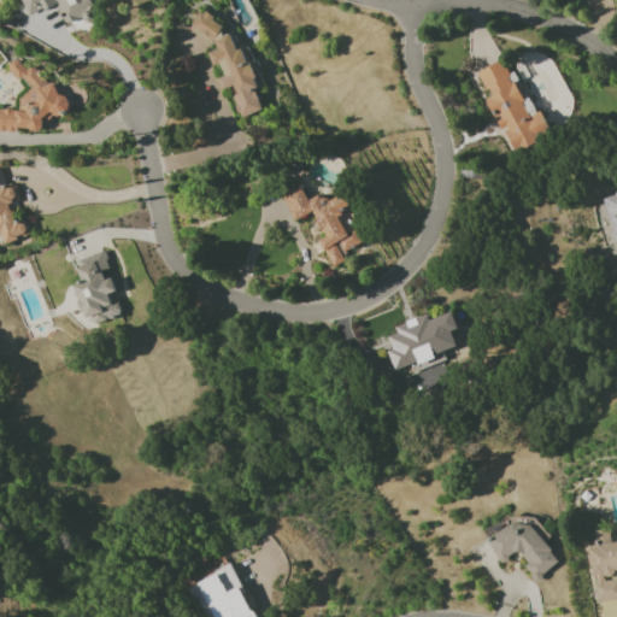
[(241,117),(262,111),(253,80),(258,76),(256,70),(250,60),(246,50),(239,51),(234,43),(230,33),(223,35),(221,28),(209,12),(199,16),(192,21),(216,50),(207,52),(211,66),(219,64),(223,76),(217,77),(218,83),(223,89),(230,87),(238,112),(241,117)]
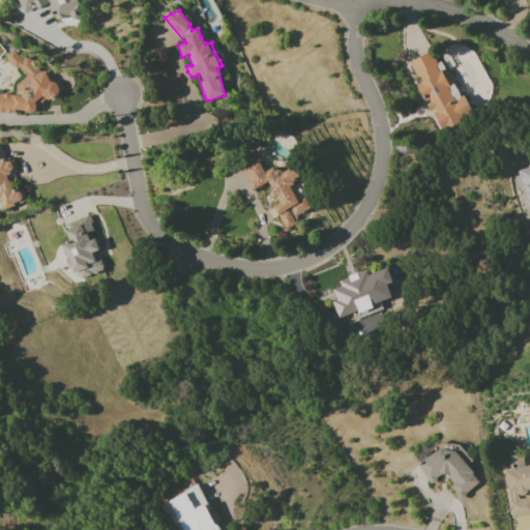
[(440,131),(474,114),(458,81),(454,83),(441,55),(435,58),(432,51),(410,61),(420,83),(416,85),(440,131)]
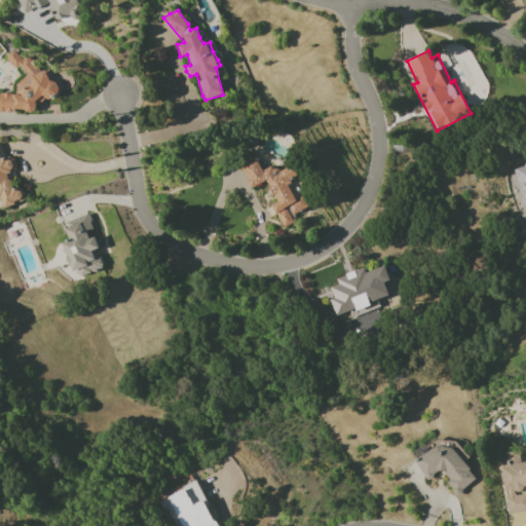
[(0,111),(26,111),(33,114),(40,100),(46,96),(44,81),(46,78),(45,69),(11,51),(11,65),(22,69),(23,73),(13,92),(0,92),(0,111)]
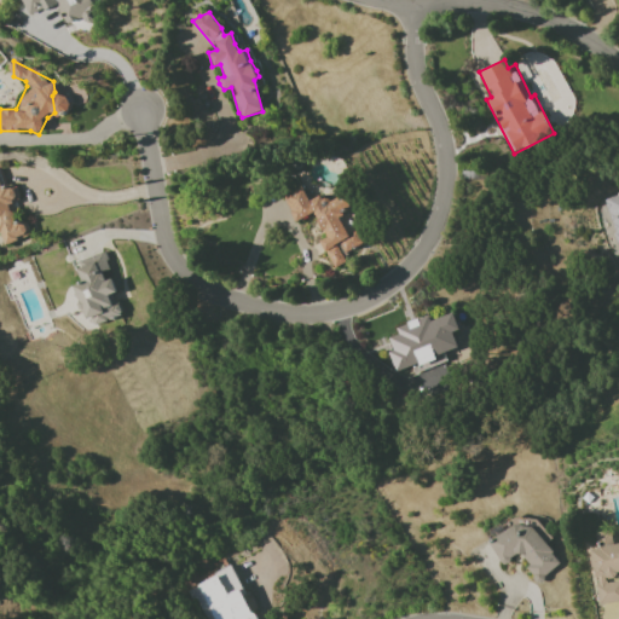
[(0,243),(0,244),(22,238),(10,186),(0,189),(0,186),(0,243)]
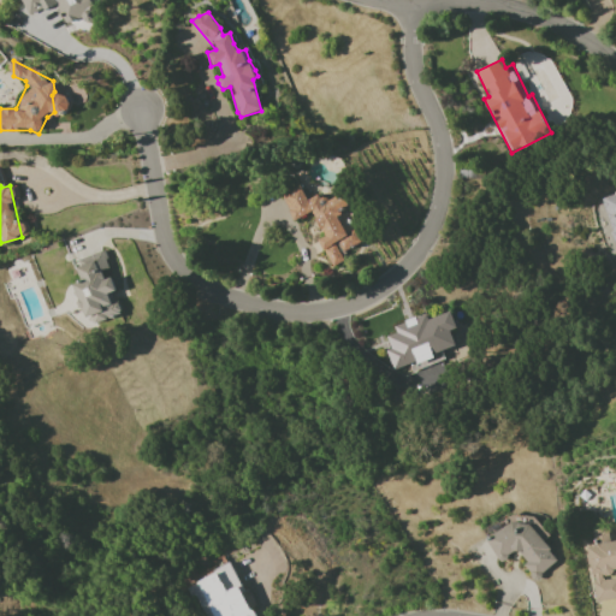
[(294,221),(312,212),(325,237),(319,240),(332,267),(347,259),(343,250),(360,242),(355,231),(347,235),(337,215),(350,208),(344,195),(325,203),(320,193),(306,201),(300,188),(282,196),(294,221)]
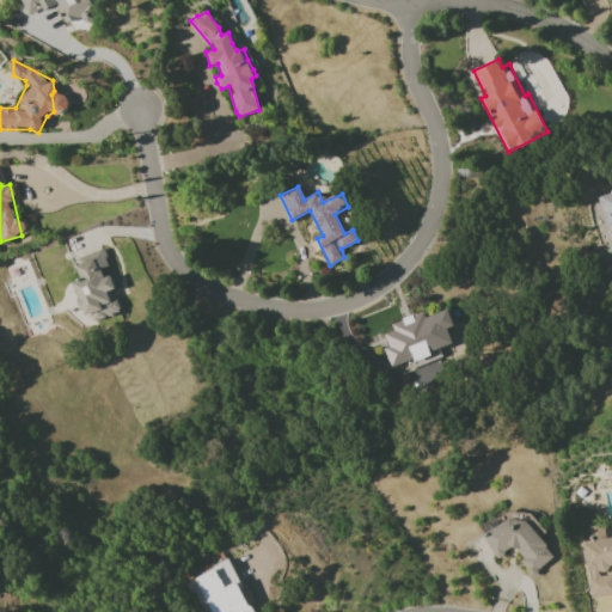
[(611,191),(597,196),(611,243),(611,242),(611,191)]
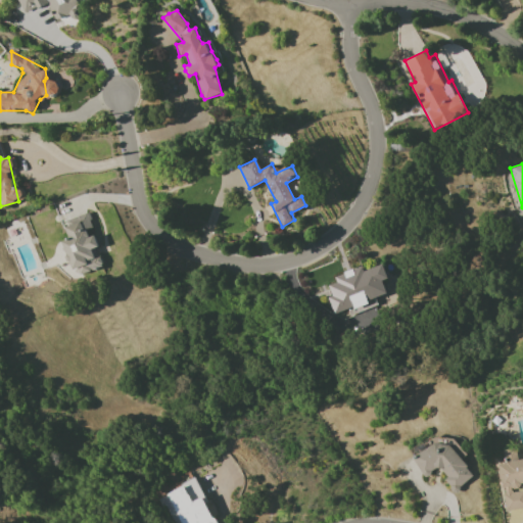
[(59,241),(68,276),(101,268),(91,229),(93,228),(89,214),(63,220),(68,239),(59,241)]
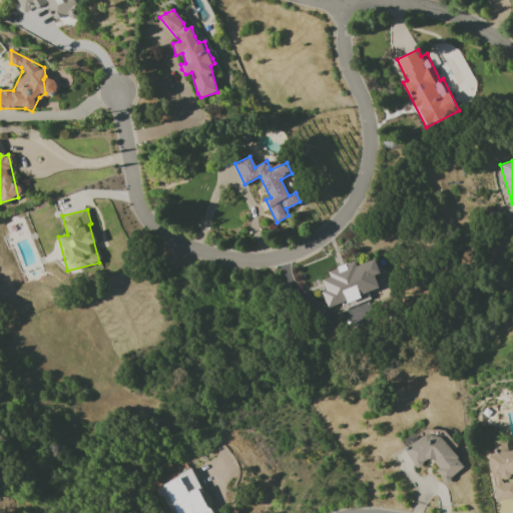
[(380,291),(375,276),(380,274),(375,260),(356,266),(354,262),(327,271),(329,278),(321,280),(325,291),(322,292),(327,308),(380,291)]
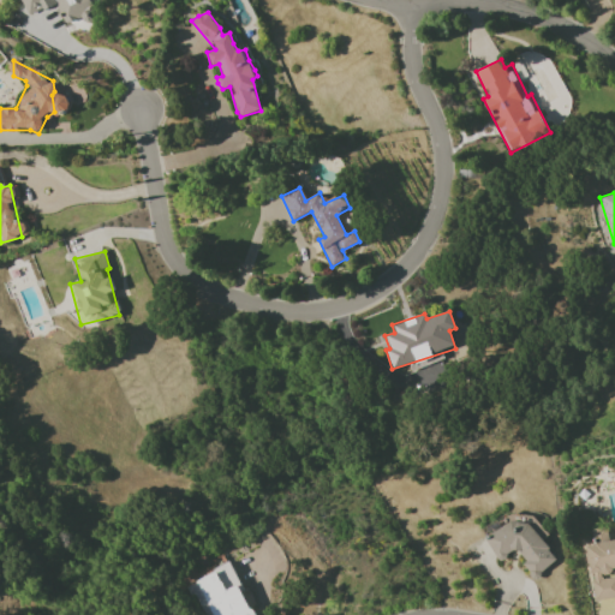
[(496,560),(513,551),(519,551),(524,562),(524,571),(530,571),(541,566),(541,557),(548,554),(548,565),(555,561),(550,551),(544,550),(544,547),(530,547),(530,539),(521,521),(499,521),(489,526),(489,543),(496,560)]
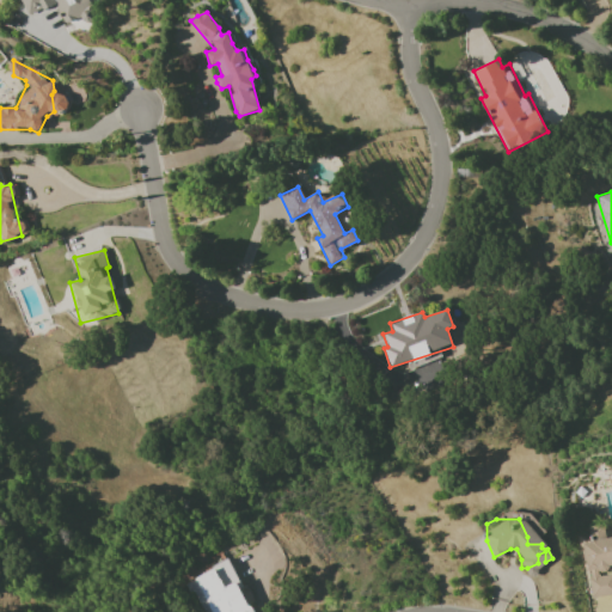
[(591,598),(611,595),(611,601),(611,534),(606,536),(605,525),(589,526),(592,543),(583,543),(591,598)]
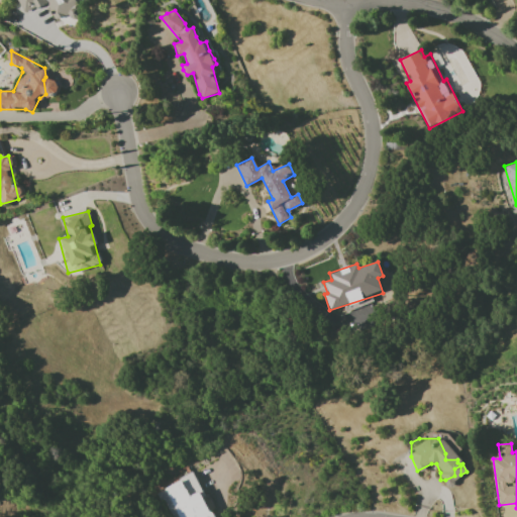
[(175,516),(209,516),(193,474),(163,486),(175,516)]
